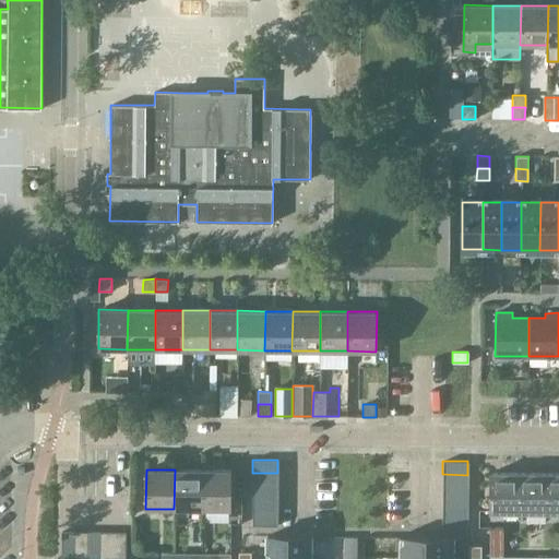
[(202,509),(202,470),(175,470),(174,509),(202,509)]
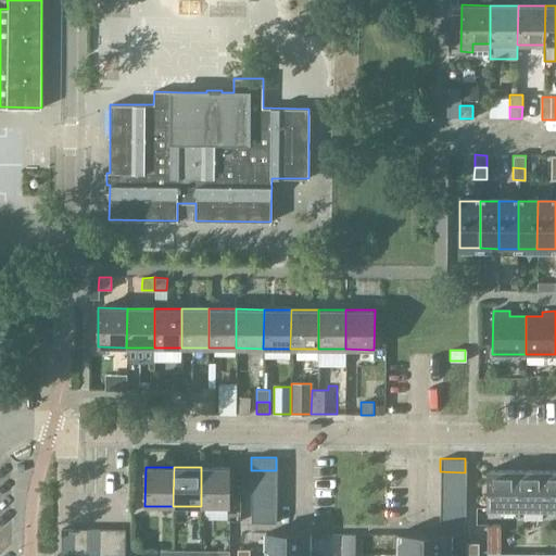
[(229,507),(229,506),(229,467),(201,467),(201,506),(229,507)]
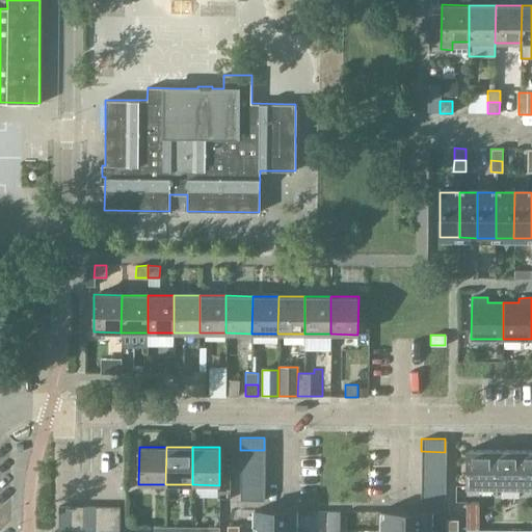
[(264,462),(264,450),(240,450),(239,462),(264,462)]
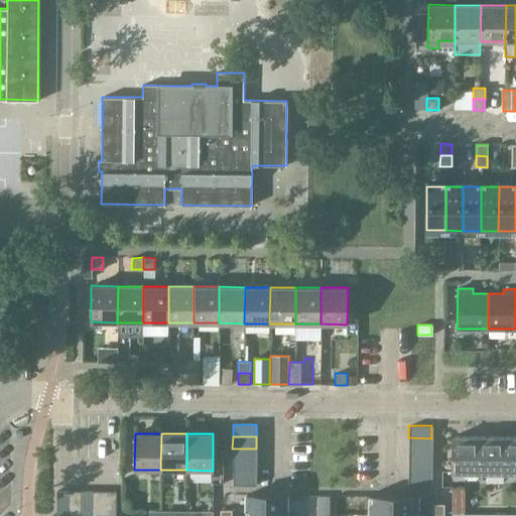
[(479,473),(479,436),(453,436),(452,473),(479,473)]
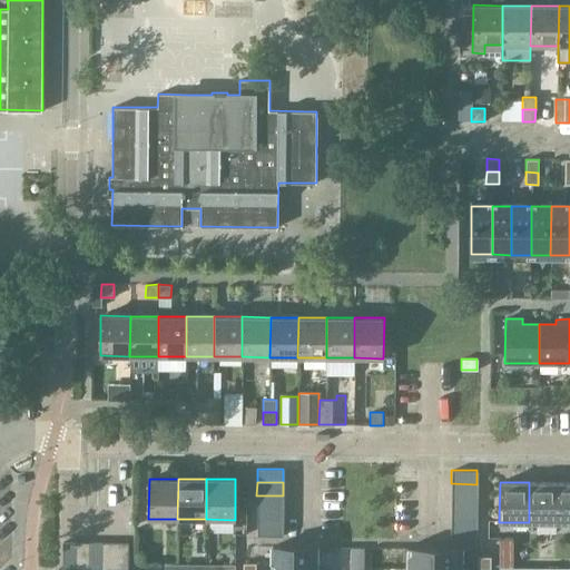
[(557,522),(557,482),(529,482),(529,522),(557,522)]
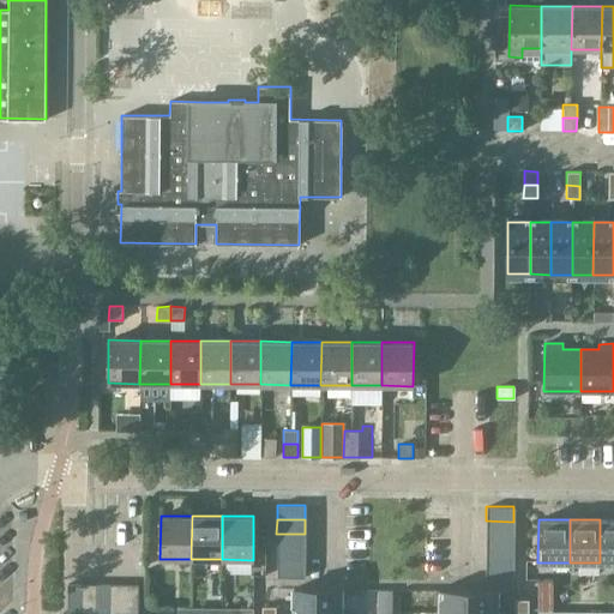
[(613,519),(600,519),(600,563),(613,563),(613,519)]
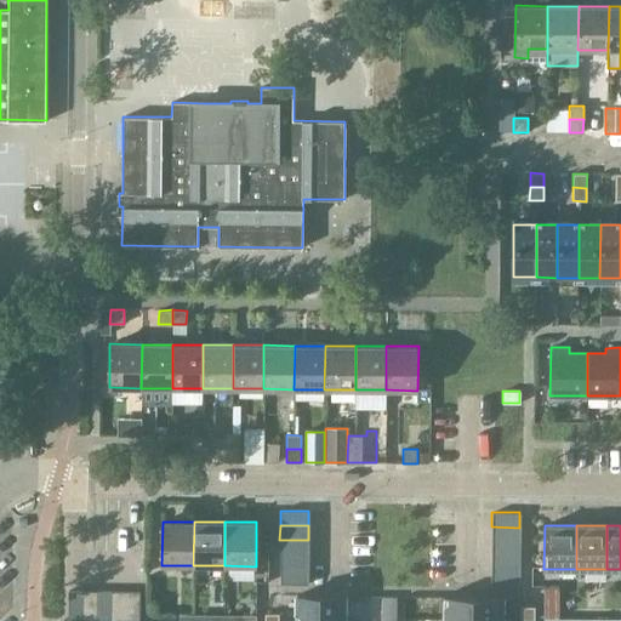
[(519,542),(519,528),(491,527),(491,541),(519,542)]
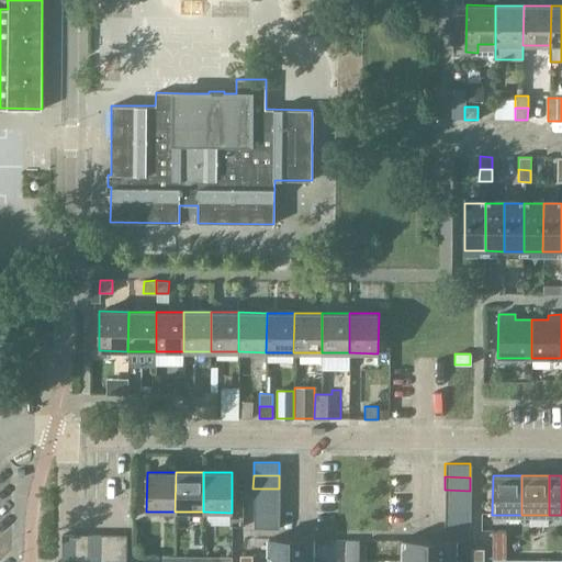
[(279,502),(279,489),(253,489),(253,502),(279,502)]
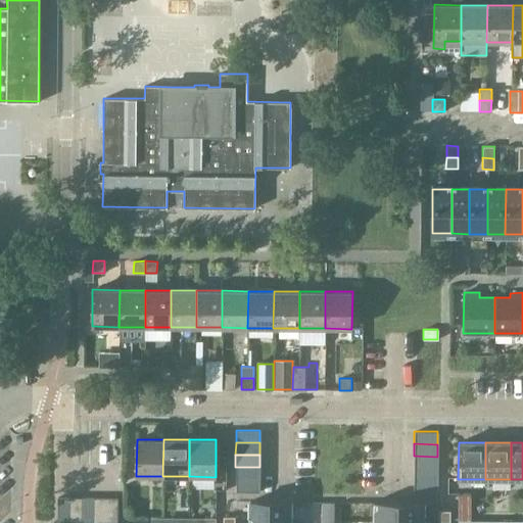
[(437,469),(437,457),(414,456),(414,469),(437,469)]
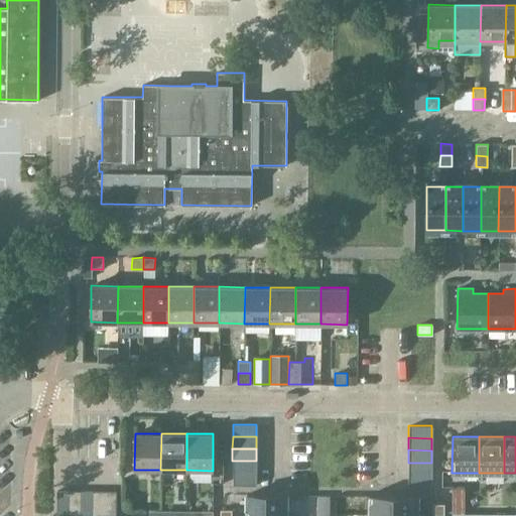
[(256,473),(256,461),(232,461),(232,473),(256,473)]
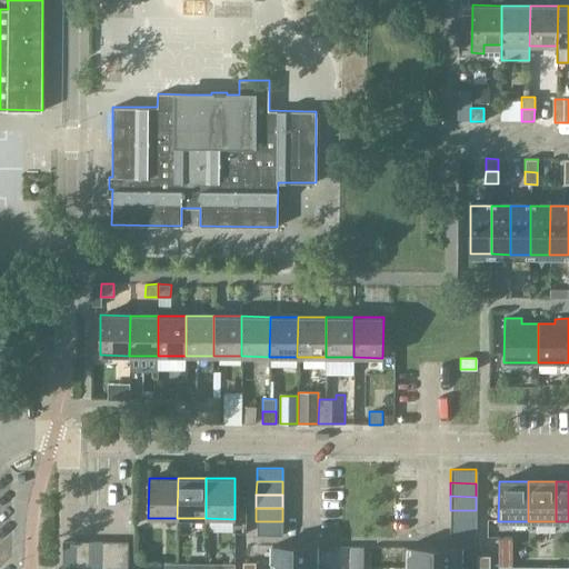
[(476,523),(476,510),(450,510),(449,523),(476,523)]
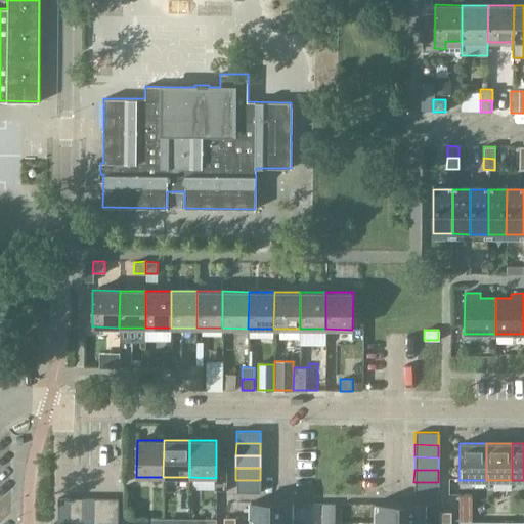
[(260,492),(260,480),(235,480),(235,492),(260,492)]
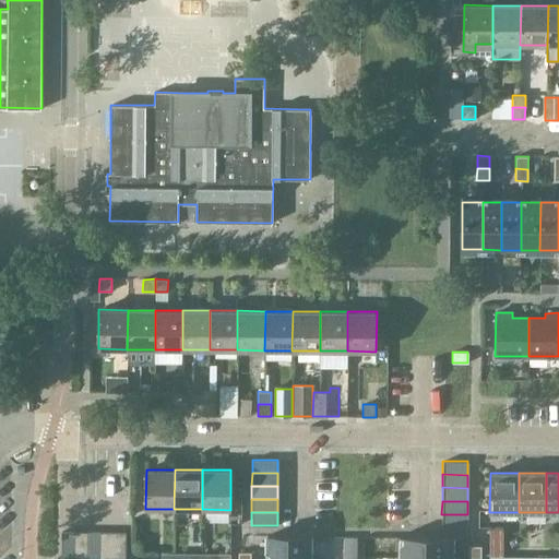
[(467,527),(467,514),(441,514),(441,526),(467,527)]
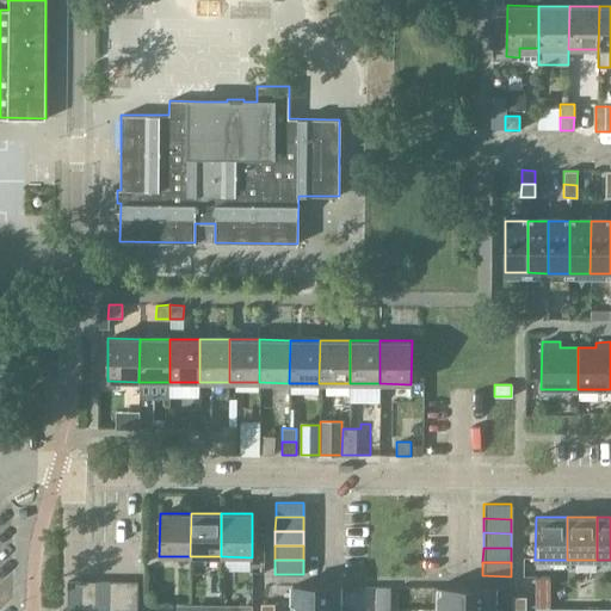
[(566,610),(566,604),(549,604),(549,578),(536,578),(535,610),(566,610)]
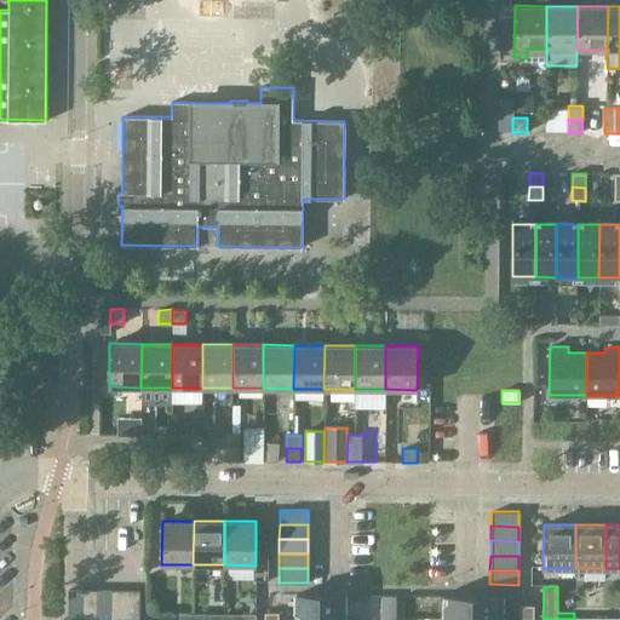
[(80,618),(80,589),(65,589),(65,618),(80,618)]
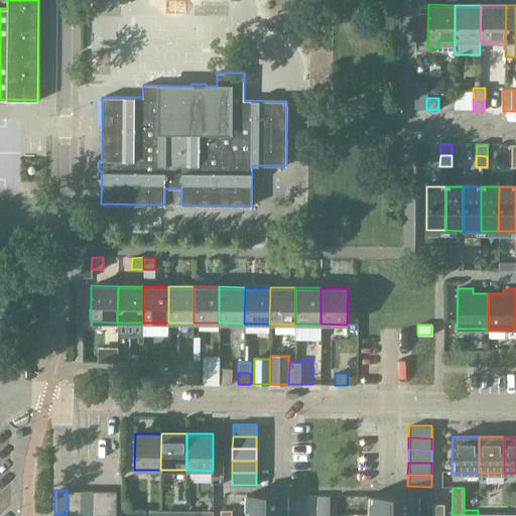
[(79,514),(79,490),(67,490),(67,514),(79,514)]
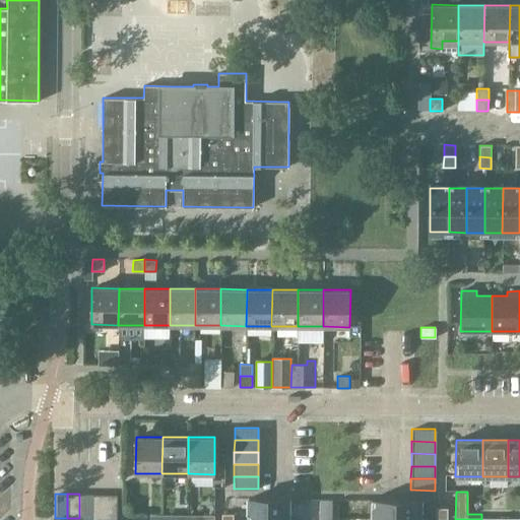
[(91,518),(91,494),(79,494),(79,518),(91,518)]
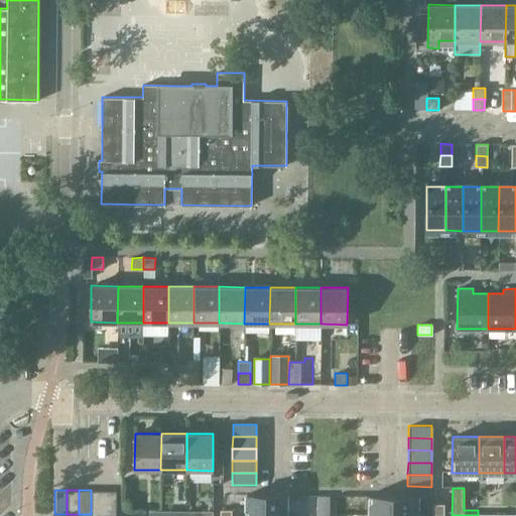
[(103,514),(103,490),(91,490),(91,514),(103,514)]
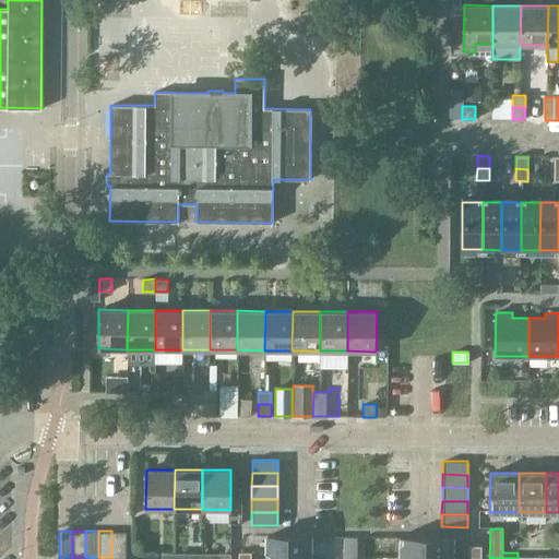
[(125,557),(125,531),(111,531),(111,557),(125,557)]
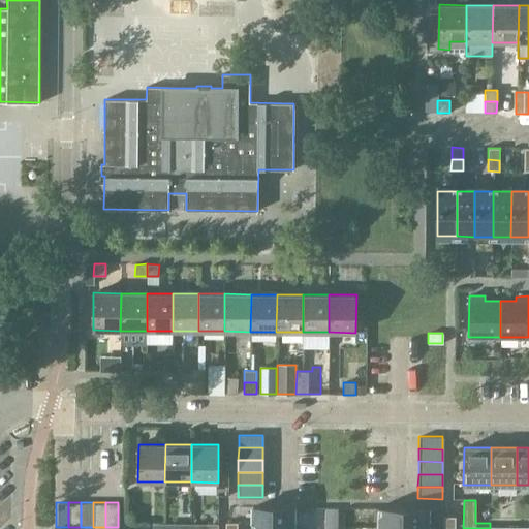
[(290,528),(291,508),(291,507),(254,507),(254,528),(290,528)]
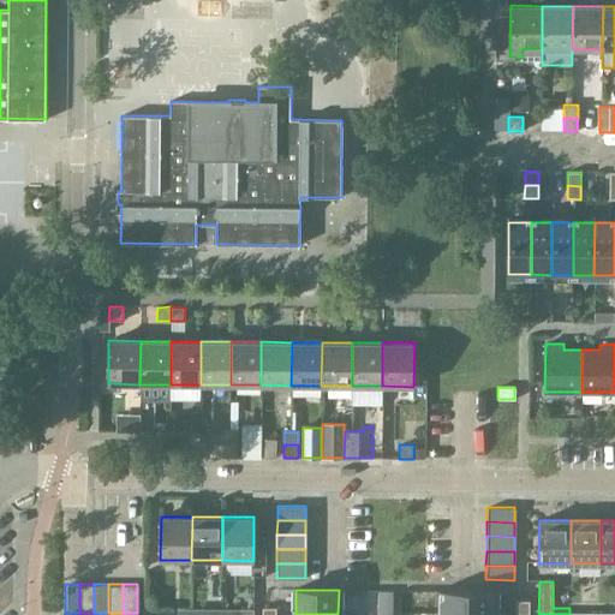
[(495,614),(495,592),(495,591),(442,591),(442,614),(495,614)]
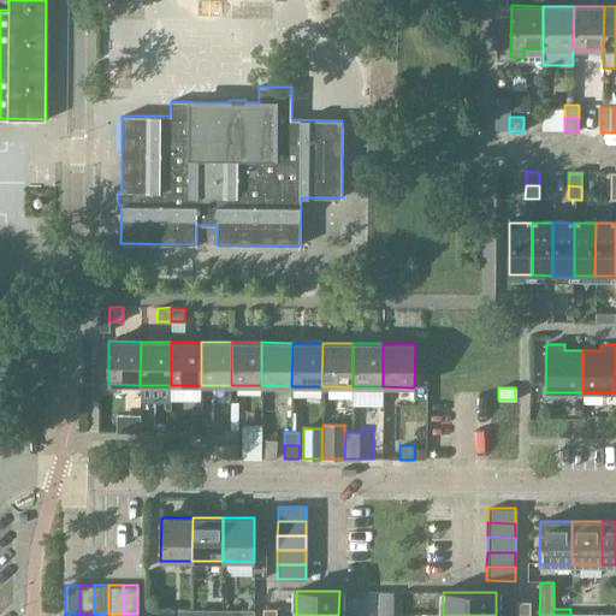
[(529,602),(516,602),(515,602),(516,615),(529,615),(529,602)]
